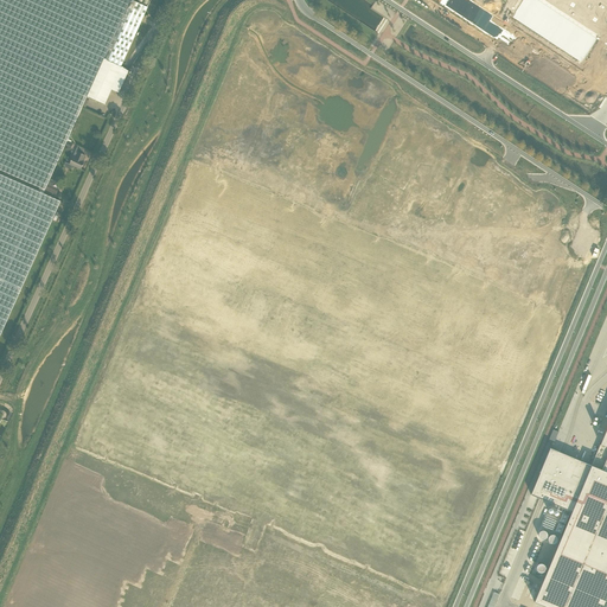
[(0,0),(0,170),(40,187),(45,190),(87,97),(104,59),(121,66),(148,7),(131,0),(0,0)]
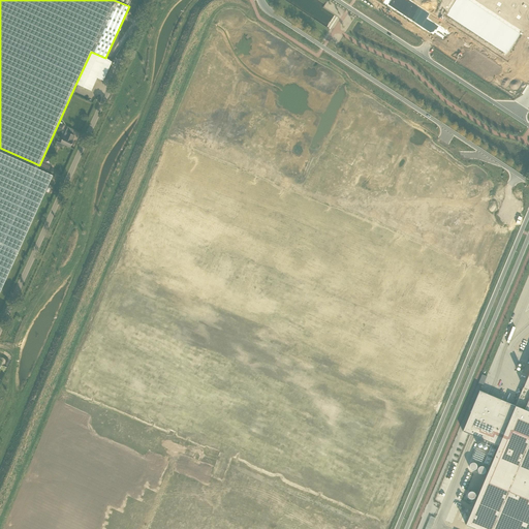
[(528,0),(468,0),(528,39),(528,0)]
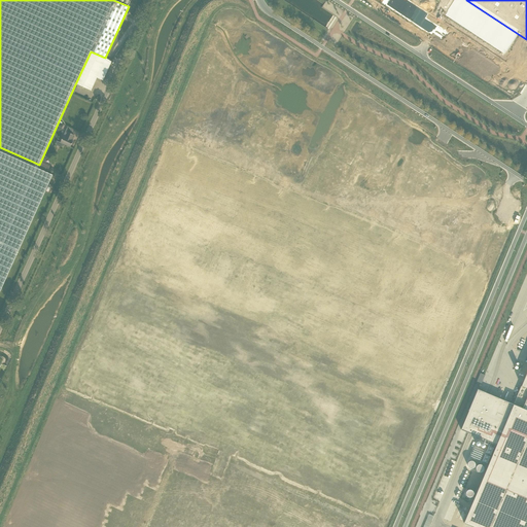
[(409,30),(412,23),(405,19),(401,27),(409,30)]
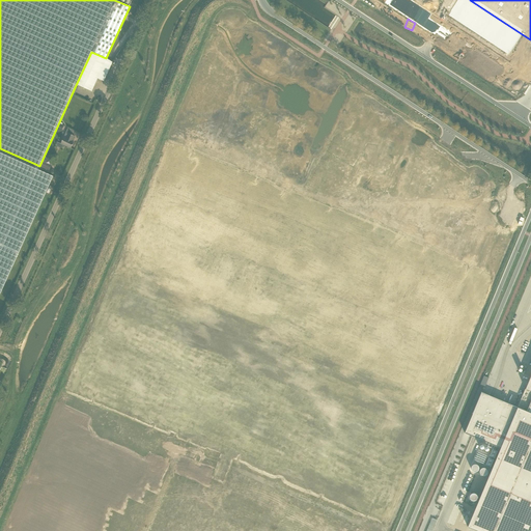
[(113,62),(106,58),(91,52),(76,85),(91,91),(98,79),(104,81),(113,62)]
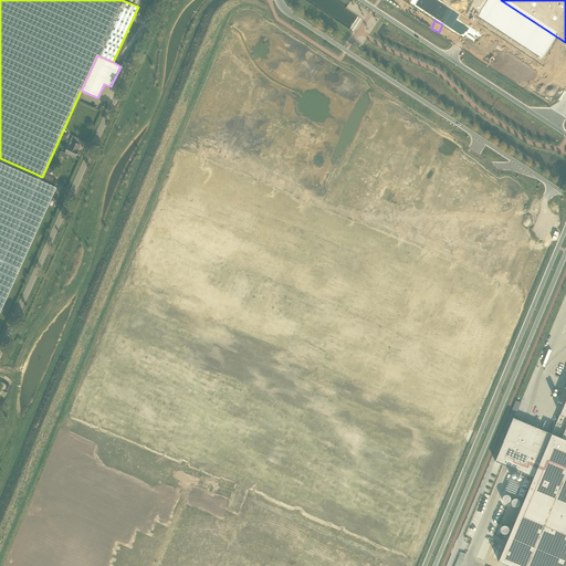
[(547,55),(534,77),(538,81),(553,59),(547,55)]
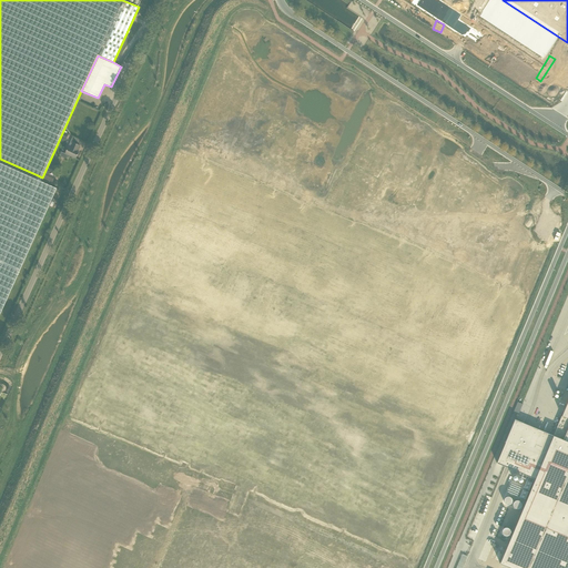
[(77,151),(80,145),(73,142),(71,146),(69,145),(66,153),(75,159),(79,152),(77,151)]
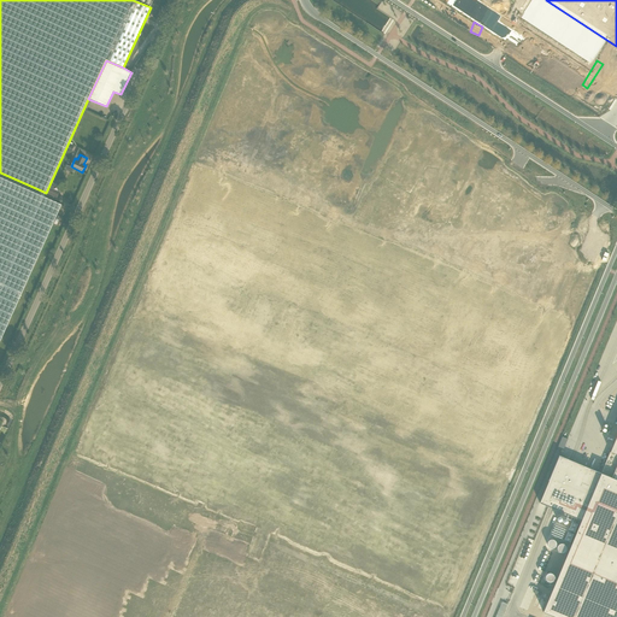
[(0,177),(0,341),(62,205),(43,197),(46,193),(41,191),(39,195),(0,177)]
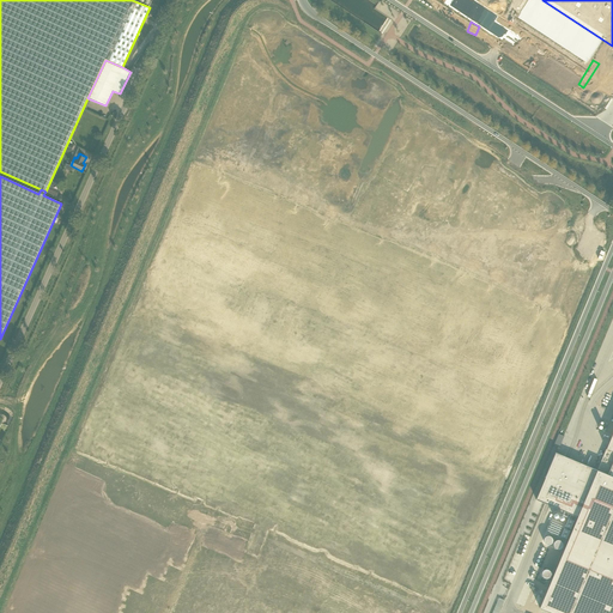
[(46,192),(56,196),(59,190),(49,186),(46,192)]
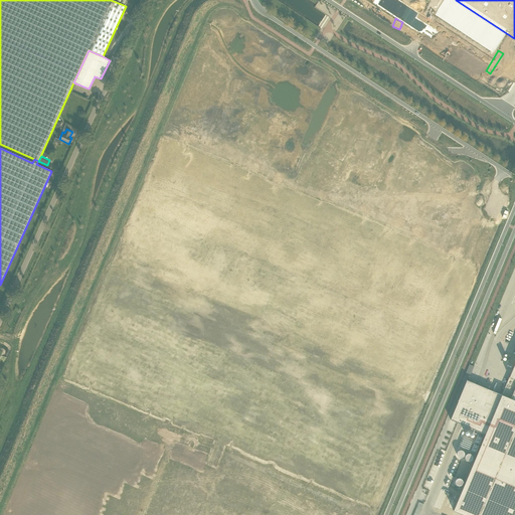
[(504,352),(501,358),(507,361),(510,354),(504,352)]
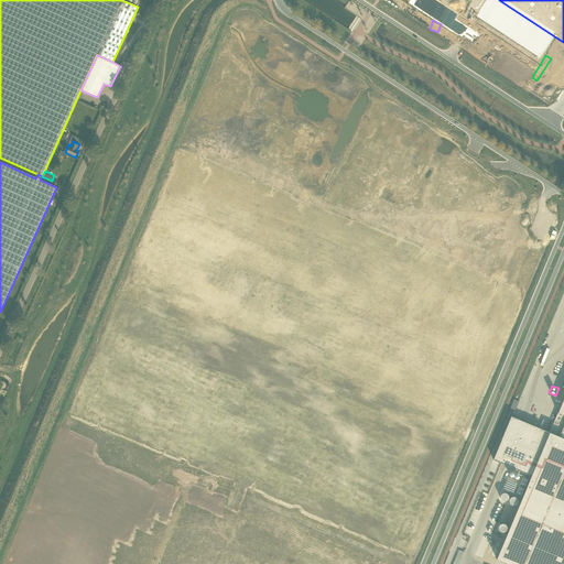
[(511,416),(494,459),(501,463),(503,464),(531,476),(496,560),(507,563),(563,563),(563,397),(550,433),(521,421),(511,416)]
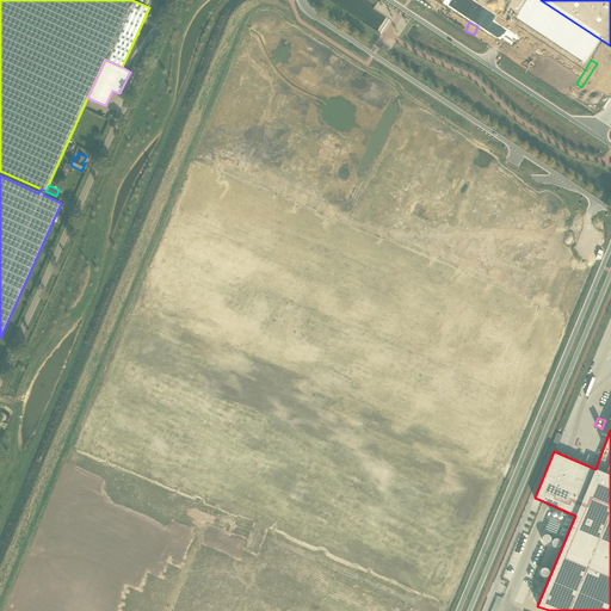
[(498,596),(489,610),(497,610),(503,598),(498,596)]
